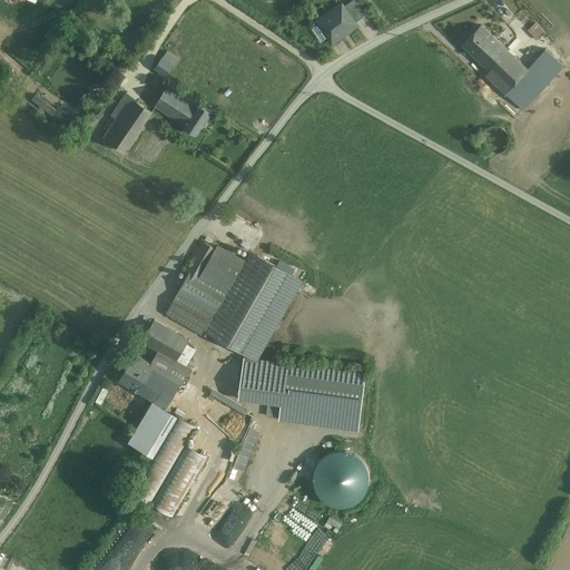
[(366,16),(354,0),(352,0),(343,7),(355,23),(366,16)]
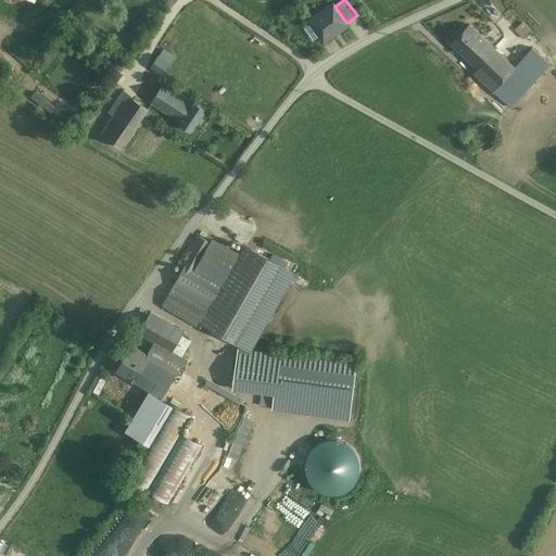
[(333,4),(318,14),(320,16),(311,23),(312,23),(304,28),(313,40),(319,36),(323,39),(332,32),(336,28),(338,32),(348,25),(346,23),(335,7),(333,4)]
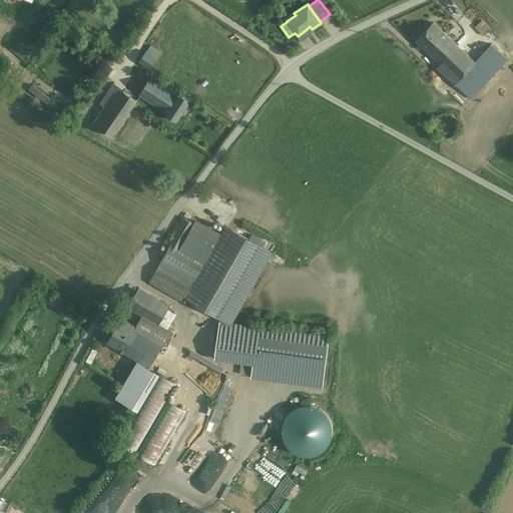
[(489,28),(481,20),(475,27),(483,35),(489,28)]
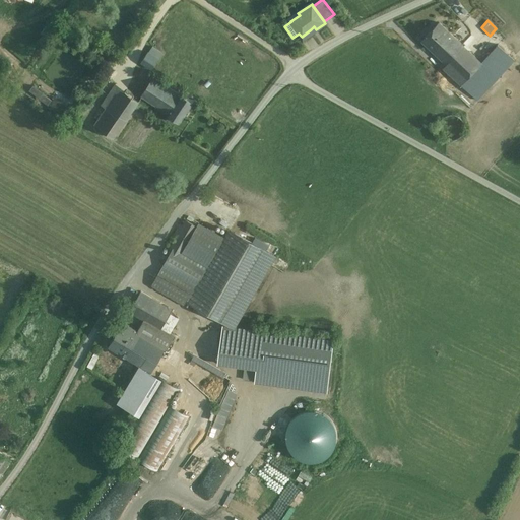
[(439,22),(423,41),(433,51),(450,33),(439,22)]
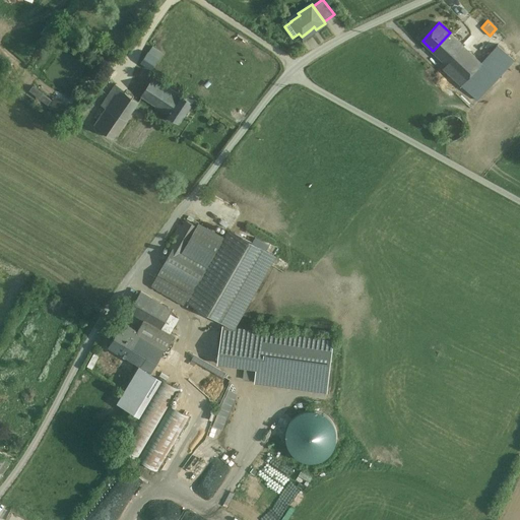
[(481,62),(450,33),(433,51),(444,61),(441,65),(468,91),(489,70),(489,69),(481,62)]
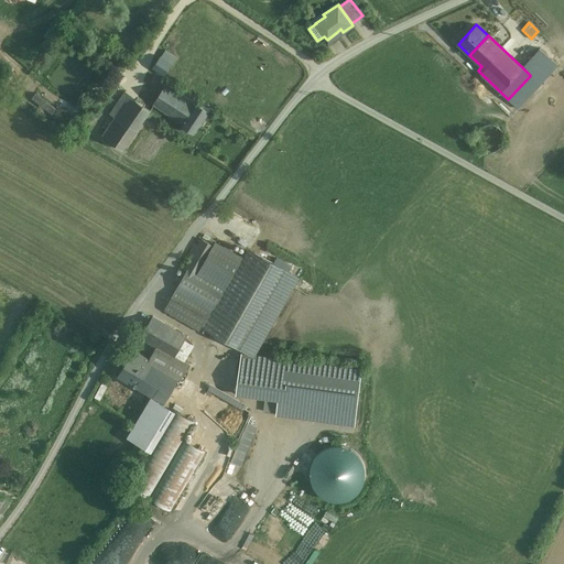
[(540,47),(522,67),(530,75),(530,76),(540,85),(557,65),(540,47)]
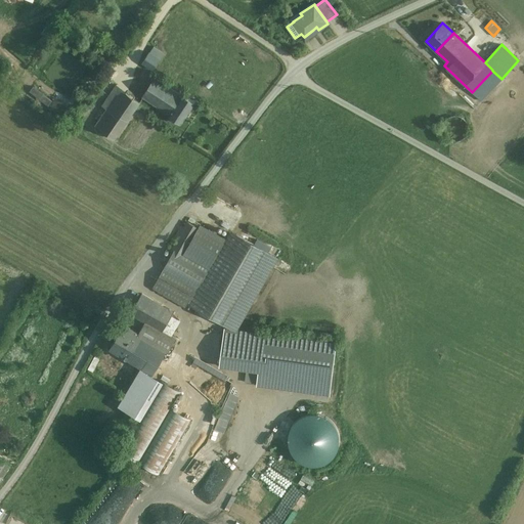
[(164,54),(154,47),(141,63),(153,71),(164,54)]
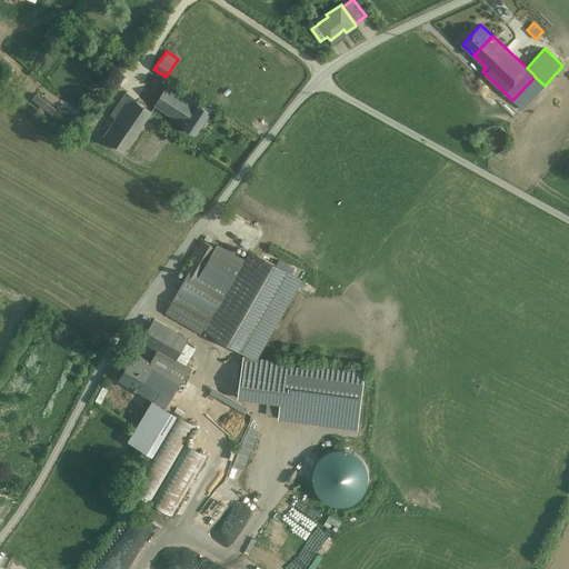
[(535,77),(512,100),(522,109),(545,86),(535,77)]
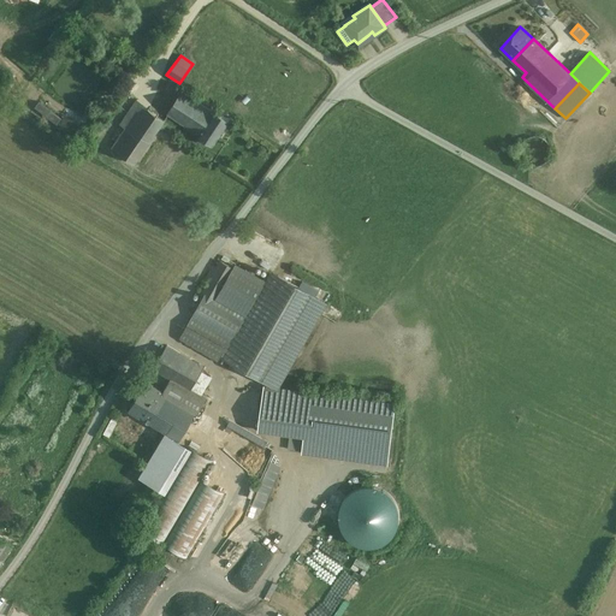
[(39,96),(29,89),(22,99),(31,106),(39,96)]
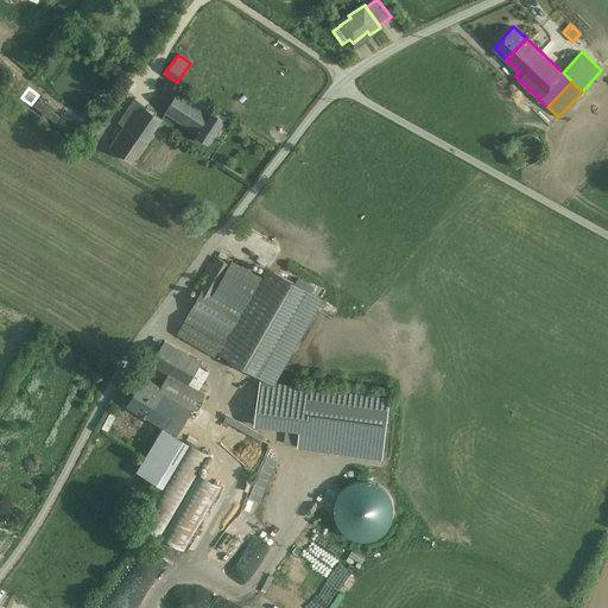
[(210,109),(179,89),(165,111),(196,131),(210,109)]
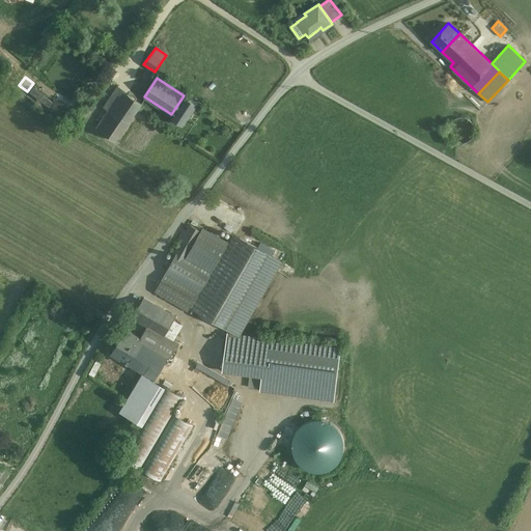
[(142,103),(117,86),(103,108),(108,111),(98,127),(117,140),(142,103)]
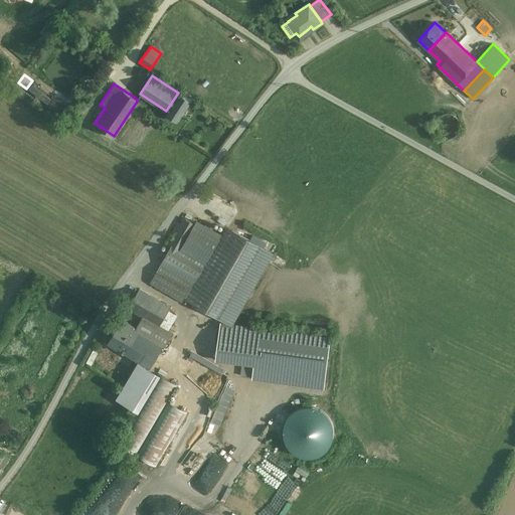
[(31,84),(27,91),(48,104),(52,98),(31,84)]
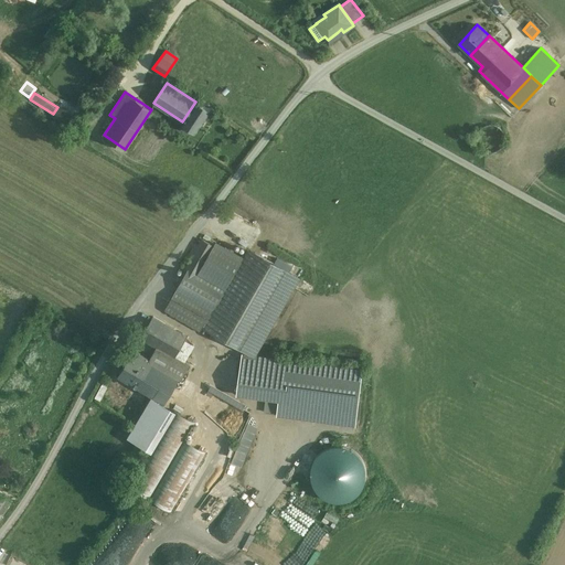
[(211,109),(196,100),(195,102),(182,121),(181,124),(195,134),(211,109)]
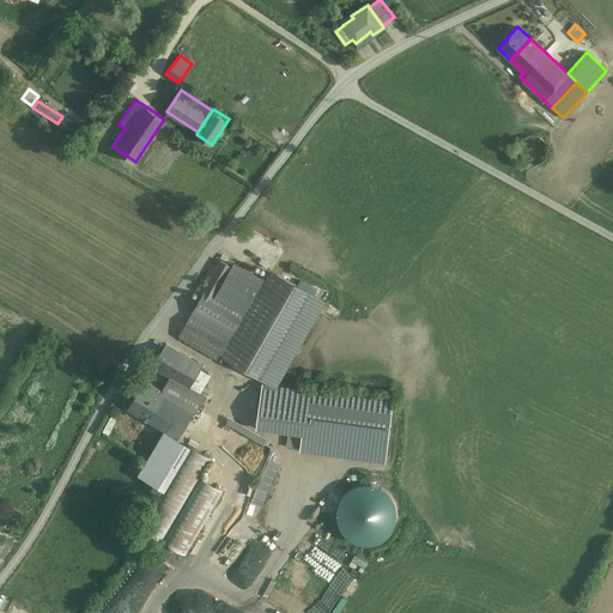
[(219,260),(195,302),(199,303),(205,291),(216,297),(232,267),(219,260)]
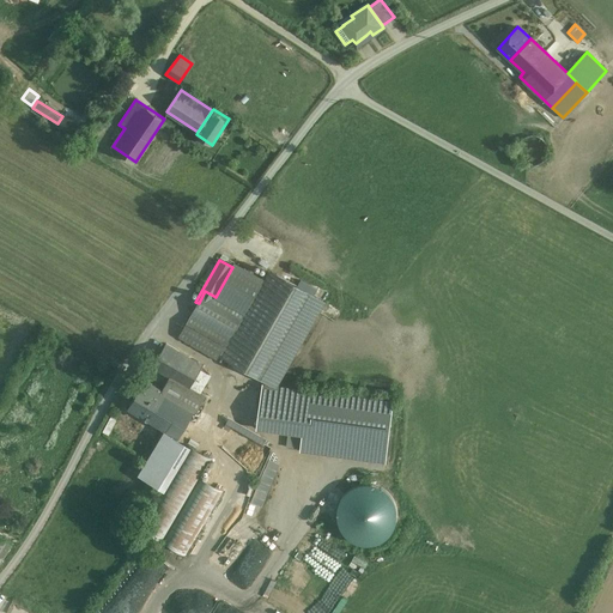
[(262,281),(234,266),(232,267),(216,297),(244,314),(262,281)]
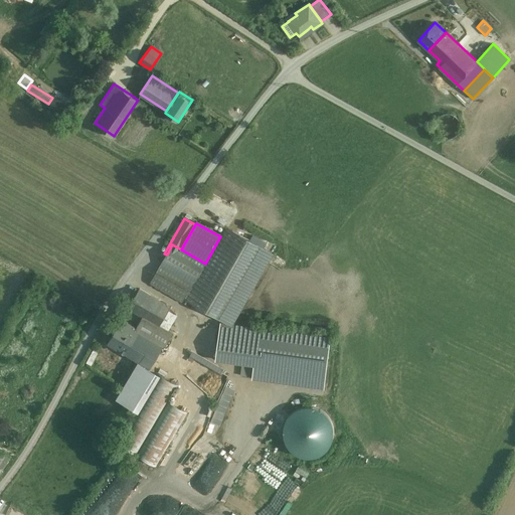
[(227,228),(186,300),(216,317),(258,244),(227,228)]
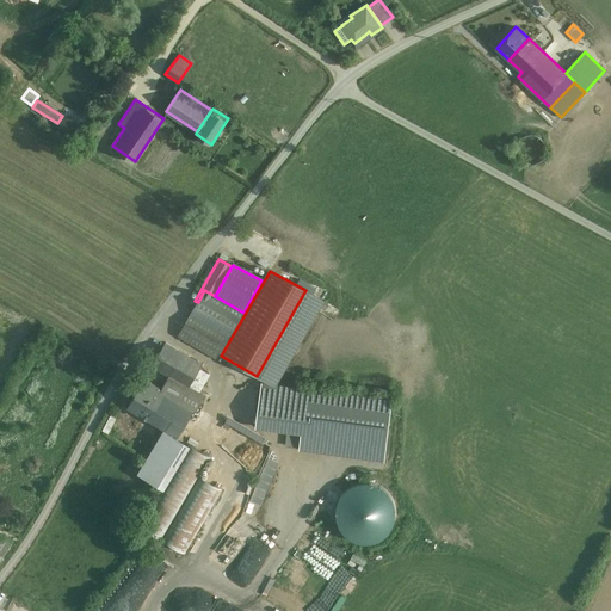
[(215,296),(204,290),(198,302),(191,314),(230,335),(230,337),(244,313),(215,296)]
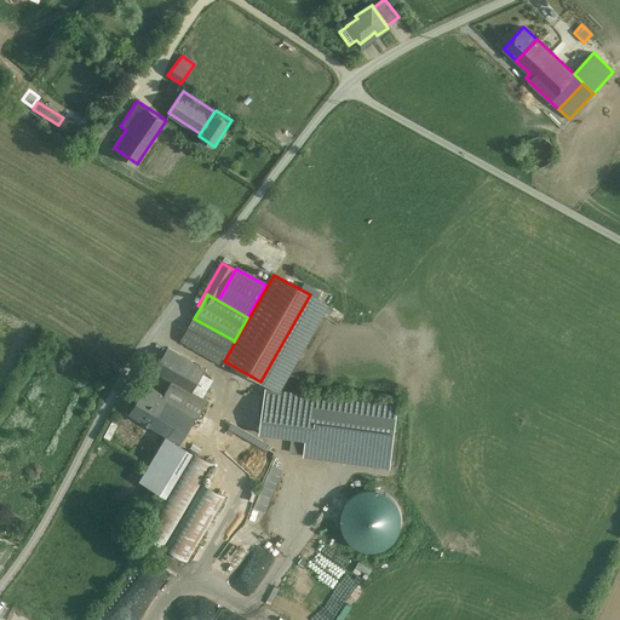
[(260,382),(258,384),(276,394),(328,305),(310,294),(260,382)]
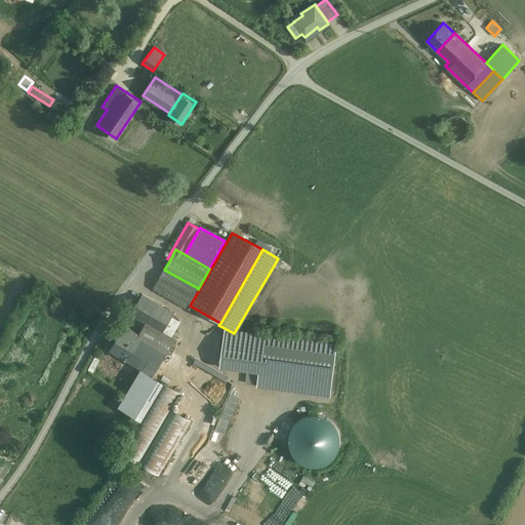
[(198,288),(164,270),(153,289),(187,308),(198,288)]
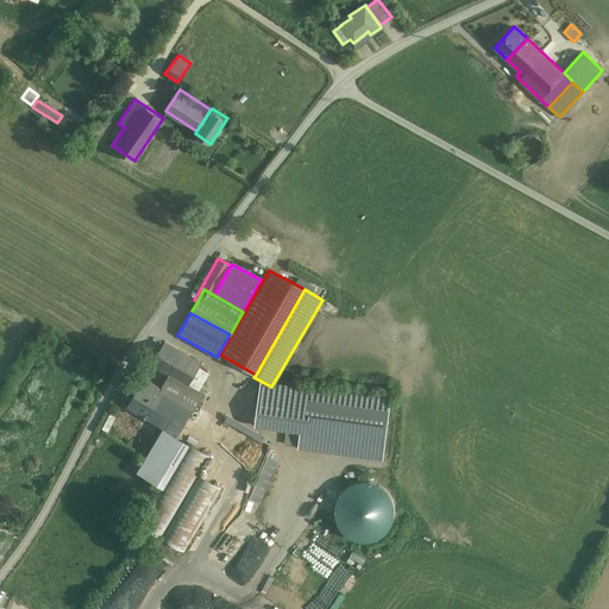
[(201,363),(165,343),(151,365),(168,375),(176,380),(188,387),(188,385),(201,363)]
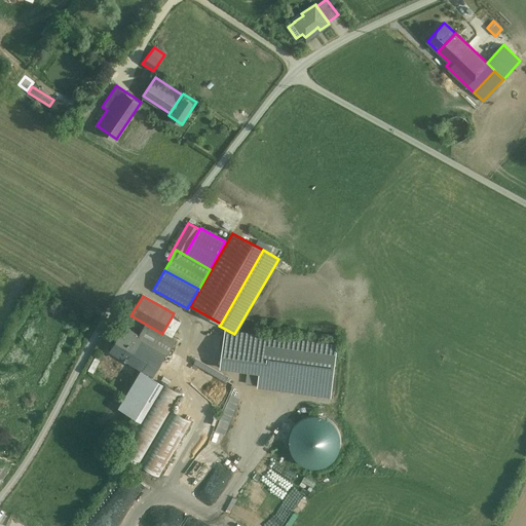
[(139,335),(123,327),(109,351),(127,363),(143,337),(148,340),(149,338),(148,337),(152,328),(145,324),(139,335)]
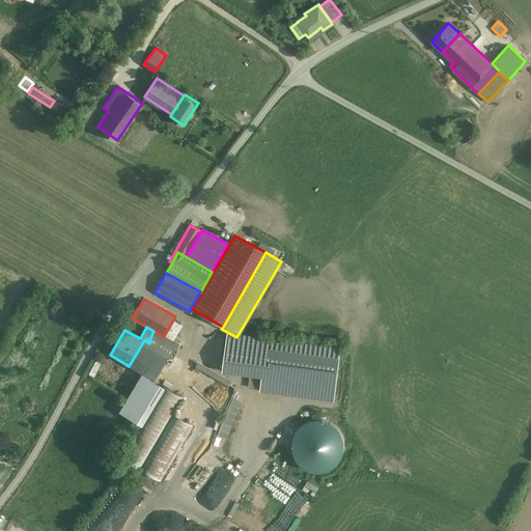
[(220,369),(236,337),(221,329),(199,371),(222,384),(228,372),(220,369)]
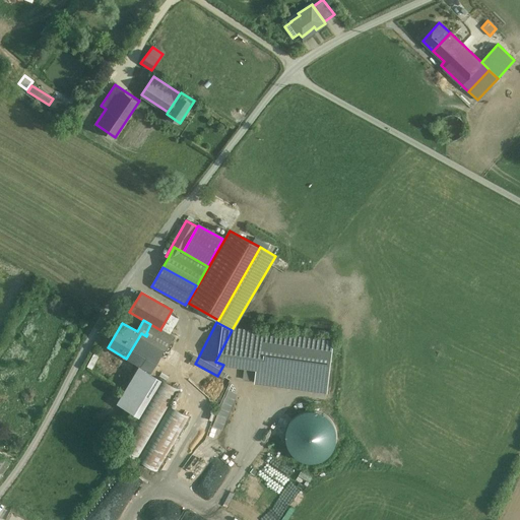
[(174,337),(160,329),(160,330),(150,324),(146,333),(147,334),(146,336),(166,348),(167,349),(174,337)]
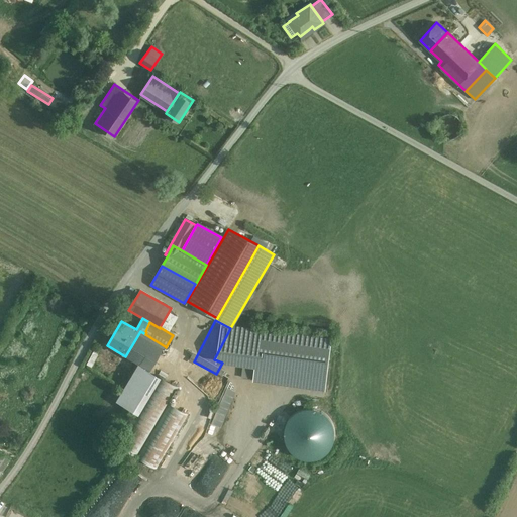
[(230,328),(214,359),(222,363),(237,332),(230,328)]
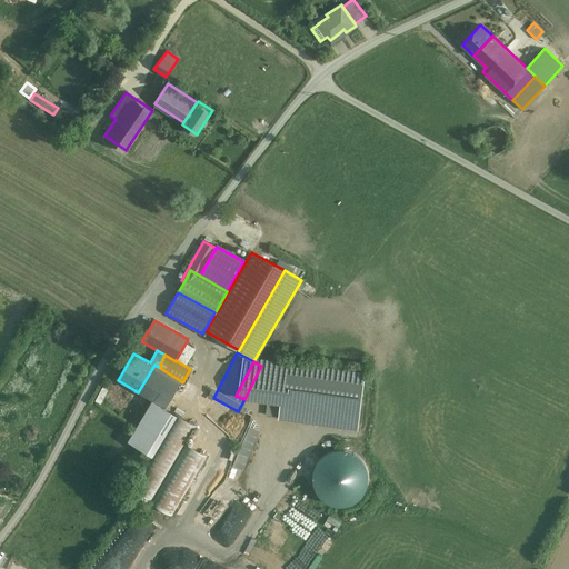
[(367,373),(253,361),(261,366),(245,399),(281,406),(280,421),(359,431),(367,373)]
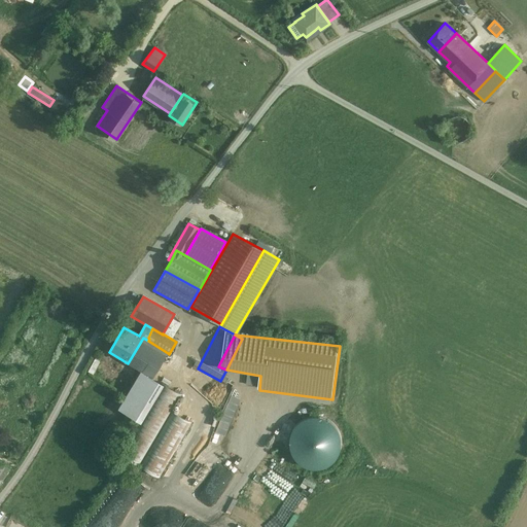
[(168,353),(148,341),(143,338),(128,363),(153,378),(168,353)]
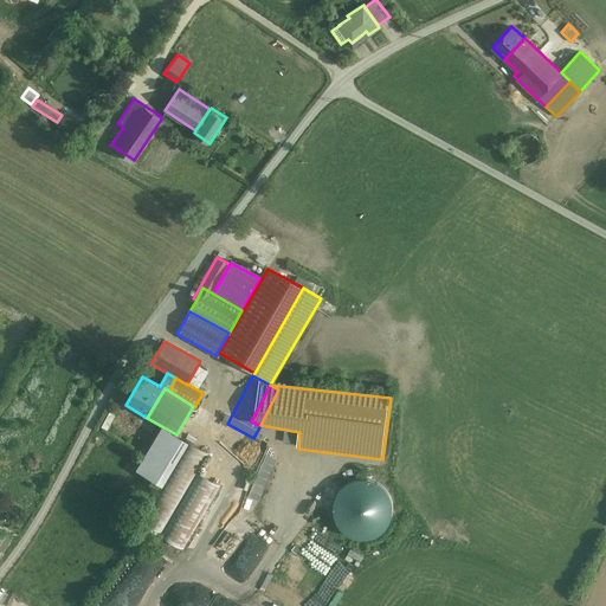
[(109,411),(103,426),(109,429),(115,413),(109,411)]
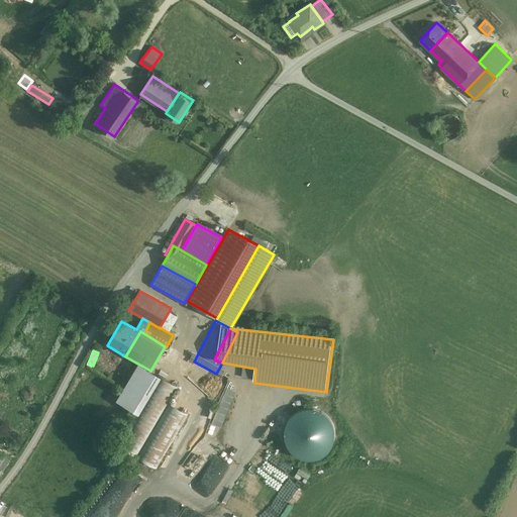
[(159,375),(117,444),(137,455),(169,402),(179,386),(159,375)]
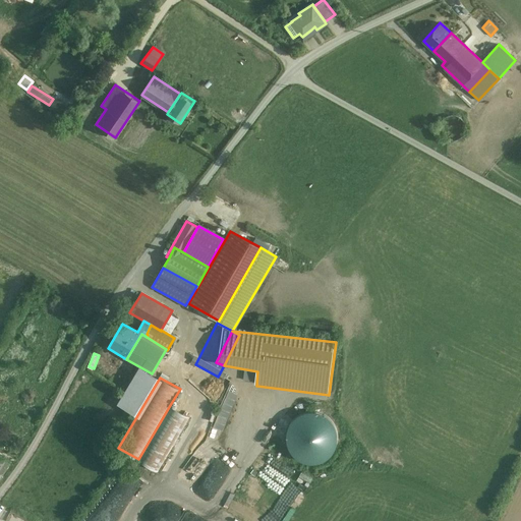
[(224,403),(234,407),(239,395),(229,391),(224,403)]
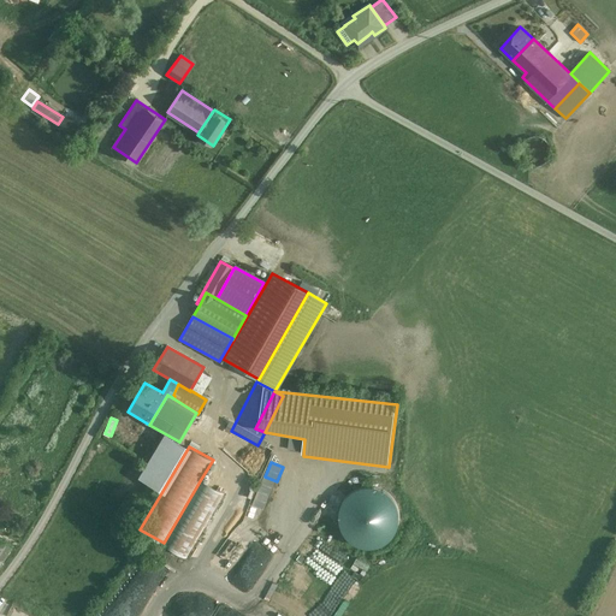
[(201,479),(164,543),(187,556),(224,492),(201,479)]
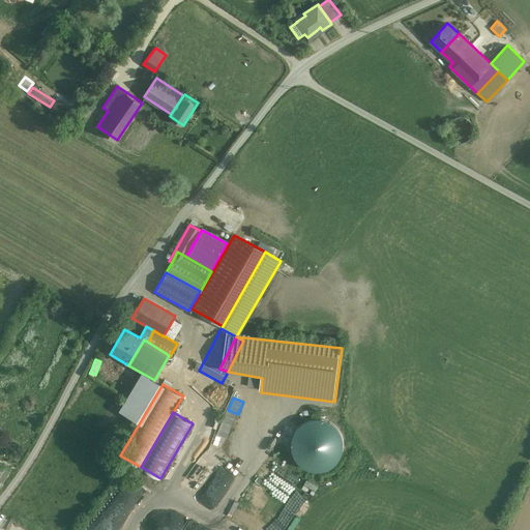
[(292,440),(292,449),(294,458),(299,465),(306,470),(315,473),(324,472),(332,469),(340,463),(344,455),(346,447),(345,439),(341,431),(334,424),(326,420),(318,419),(310,420),(301,425),(296,432),(292,440)]
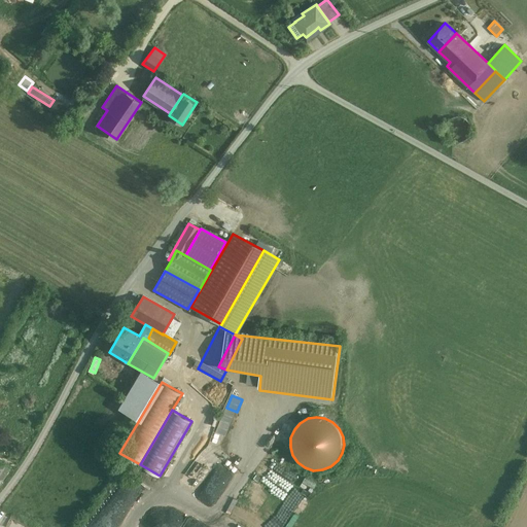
[(9,467),(0,460),(0,478),(1,479),(9,467)]
